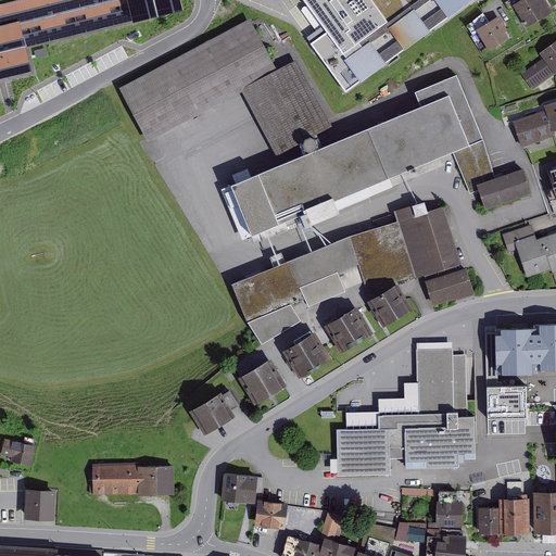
[(0,0),(0,73),(47,63),(41,38),(176,8),(174,0),(0,0)]
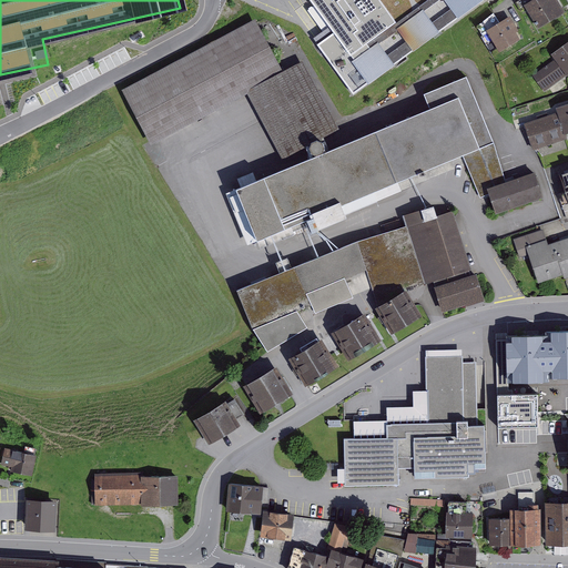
[(311,0),(334,31),(318,42),(354,91),(478,0),(311,0)]
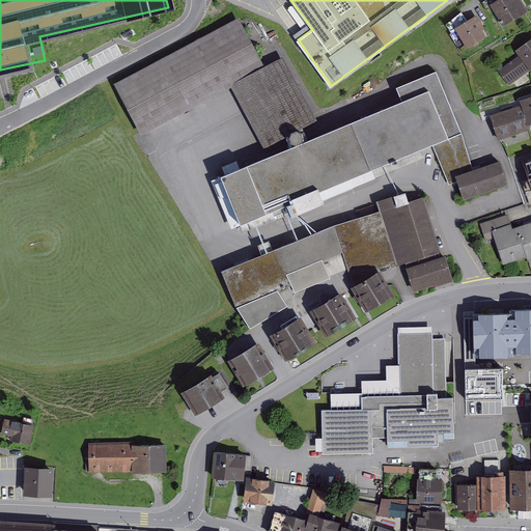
[(486,10),(492,7),(503,26),(529,10),(522,0),(484,0),(481,2),(486,10)]
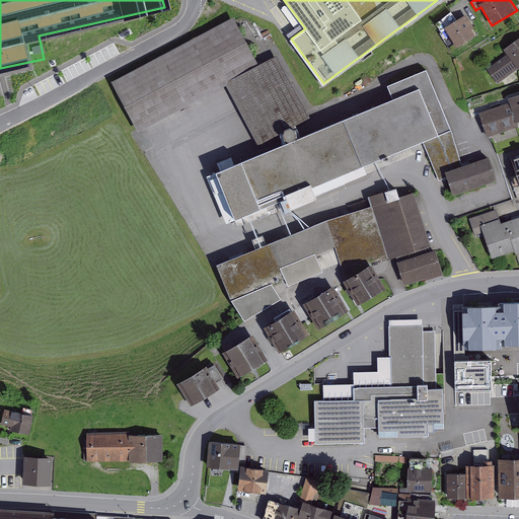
[(441,32),(446,29),(456,47),(475,35),(471,28),(474,27),(466,13),(456,19),(451,11),(436,23),(441,32)]
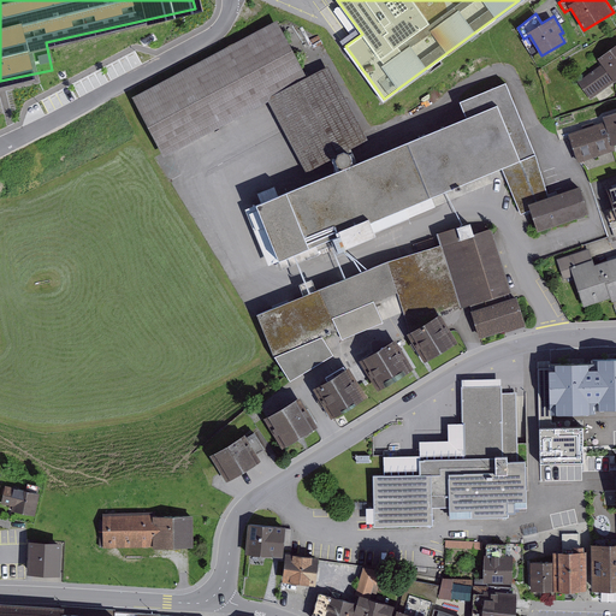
[(278,18),(132,96),(164,157),(268,100),(271,95),(307,75),(278,18)]
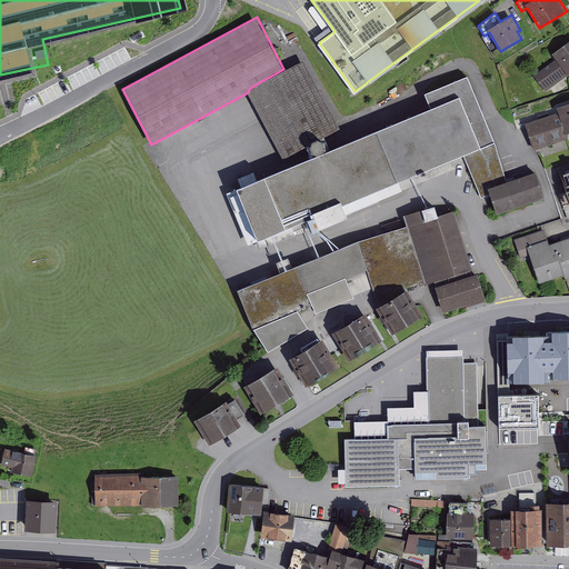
[(533,76),(546,91),(568,73),(568,40),(552,53),(557,59),(533,76)]
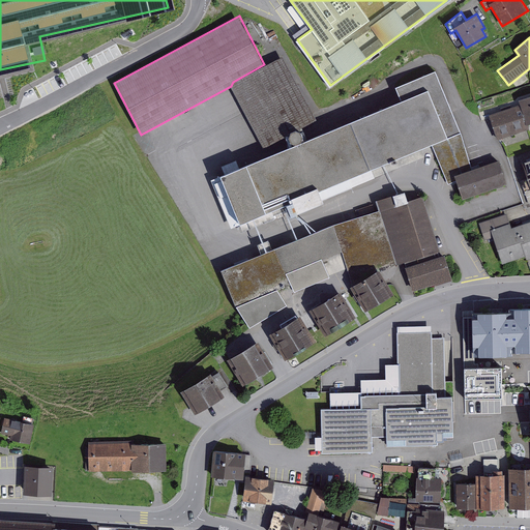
[(233,82),(231,86),(267,154),(296,143),(295,140),(291,139),(289,134),(291,127),(296,126),(301,128),(302,134),(301,139),(302,140),(323,131),(282,55),(264,64),(233,82)]
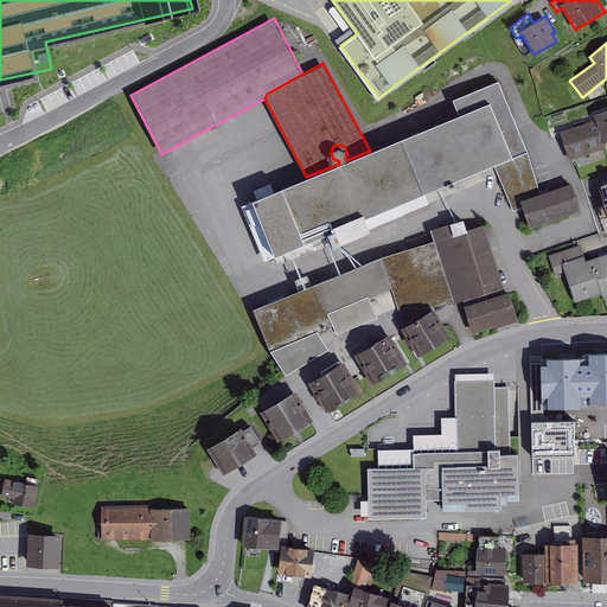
[(306,177),(254,199),(275,257),(278,264),(317,249),(317,250),(333,244),(334,247),(372,231),(371,228),(429,204),(426,195),(494,165),(513,211),(523,206),(530,228),(581,210),(572,181),(541,193),(528,151),(499,80),(453,97),(459,113),(370,151),(346,160),(339,164),(306,177)]
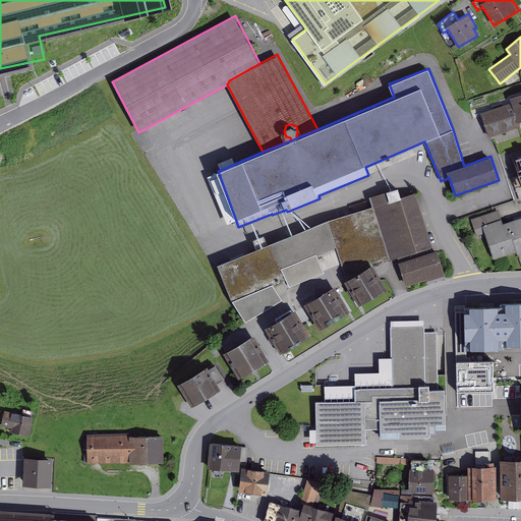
[(480,112),(488,137),(520,127),(518,122),(520,120),(520,94),(510,98),(511,102),(480,112)]
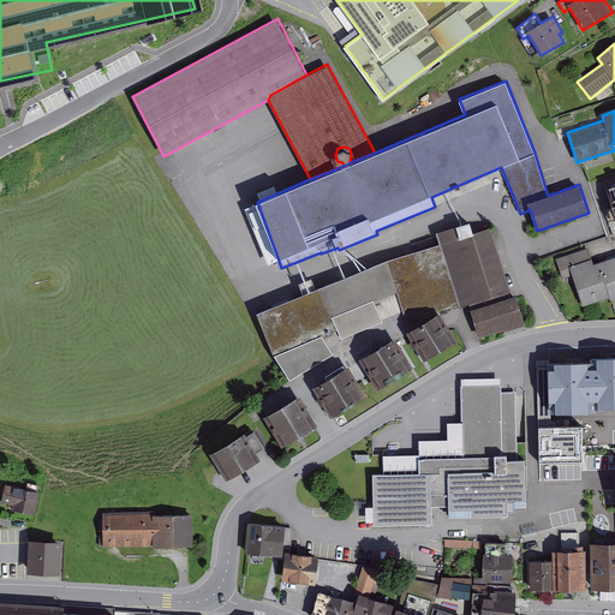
[(342,162),(344,166),(351,162),(350,161),(351,155),(350,149),(344,147),(338,148),(335,155),(338,161),(342,162)]
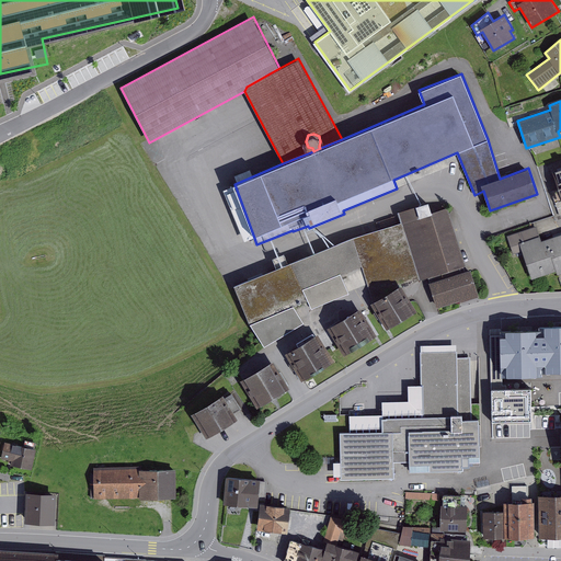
[(560,167),(552,170),(559,189),(551,191),(559,216),(560,215),(560,167)]
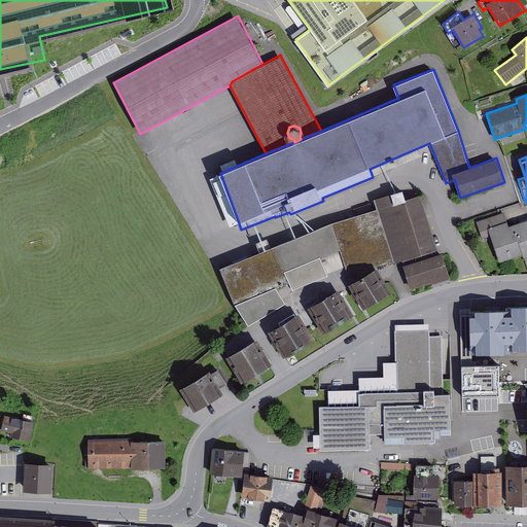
[(239,223),(220,173),(210,177),(230,226),(239,223)]
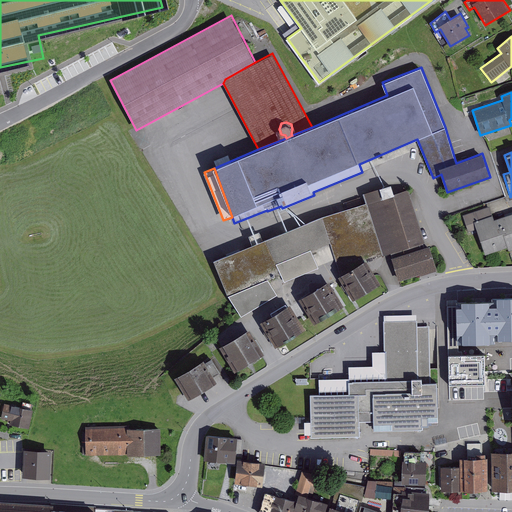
[(366,202),(383,256),(391,253),(392,257),(424,247),(423,243),(425,242),(408,189),(394,192),(391,184),(363,193),(366,202)]
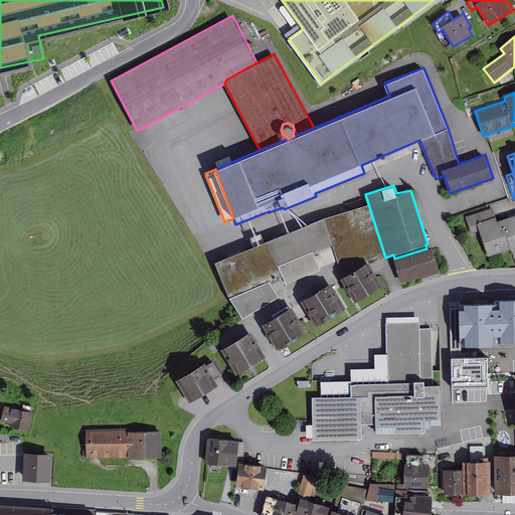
[(323,220),(216,265),(229,297),(242,319),(280,297),(270,283),(283,278),(286,284),(321,270),(313,252),(332,245),(342,277),(368,261),(370,265),(385,258),(368,203),(364,205),(363,199),(345,204),(347,210),(323,220)]
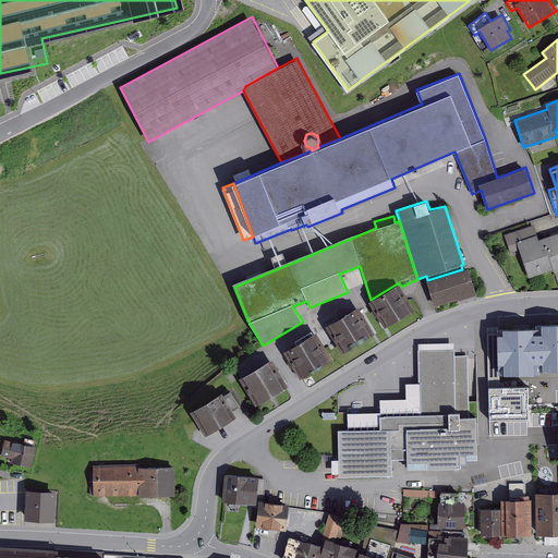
[(555,273),(557,270),(557,232),(538,240),(534,225),(505,234),(510,253),(520,250),(529,277),(554,268),(555,273)]
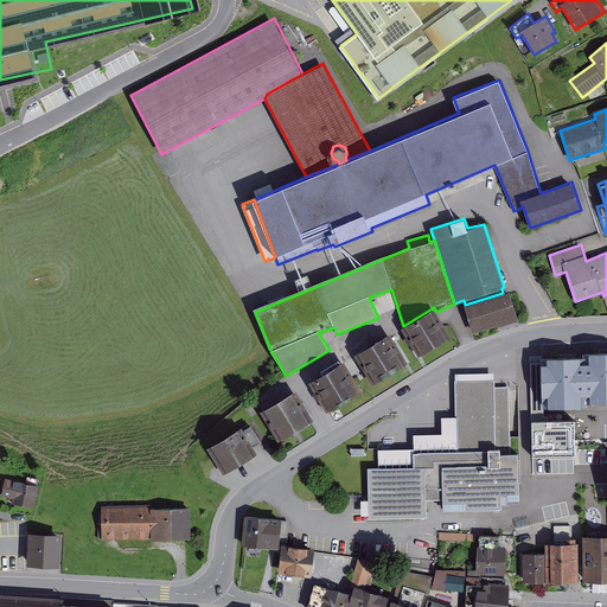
[(465,305),(464,305),(473,333),(497,325),(497,327),(518,320),(509,291),(503,293),(465,305)]
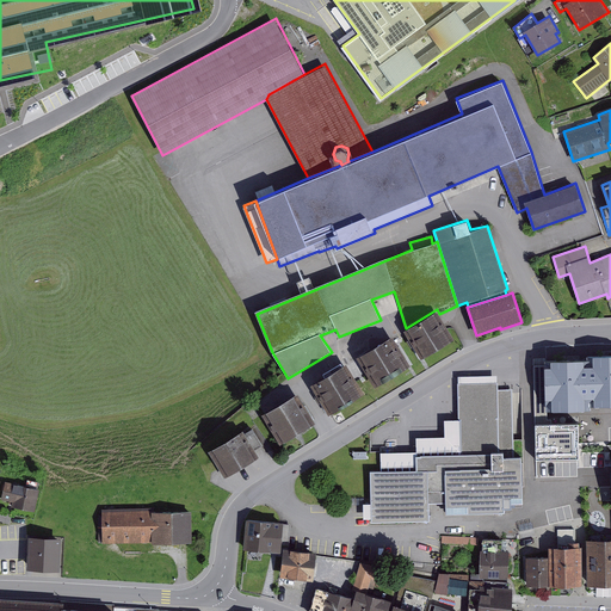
[(406,328),(403,329),(421,358),(455,338),(439,314),(437,309),(406,328)]
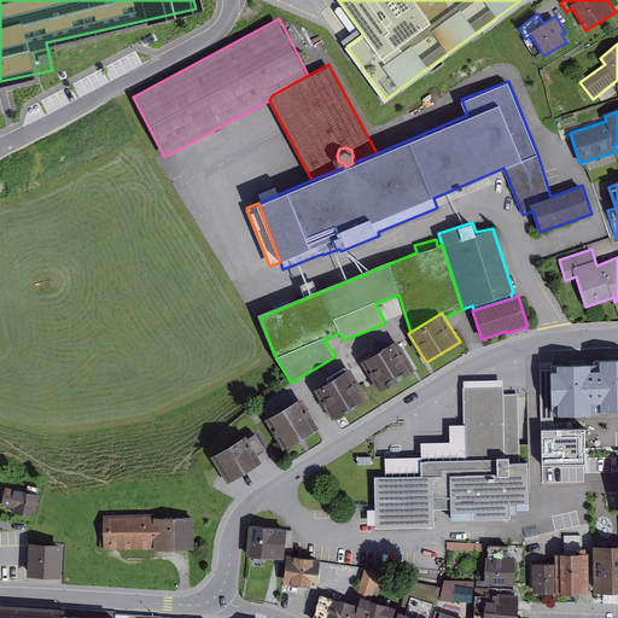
[(397,339),(361,361),(379,391),(415,369),(397,339)]
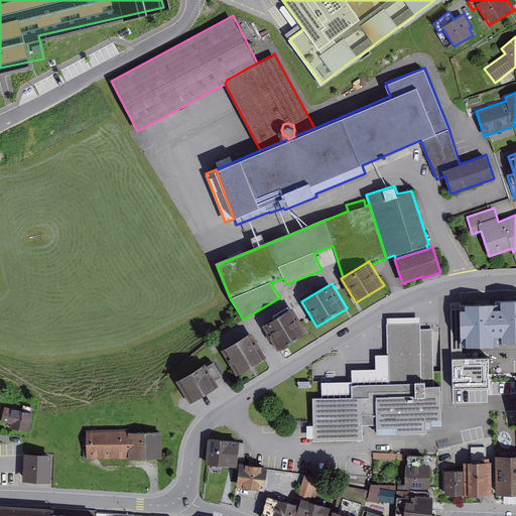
[(453,390),(453,407),(490,406),(488,354),(465,354),(465,350),(463,350),(463,344),(498,344),(498,341),(515,340),(515,305),(493,306),(493,308),(461,309),(461,311),(449,311),(452,390),(453,390)]
